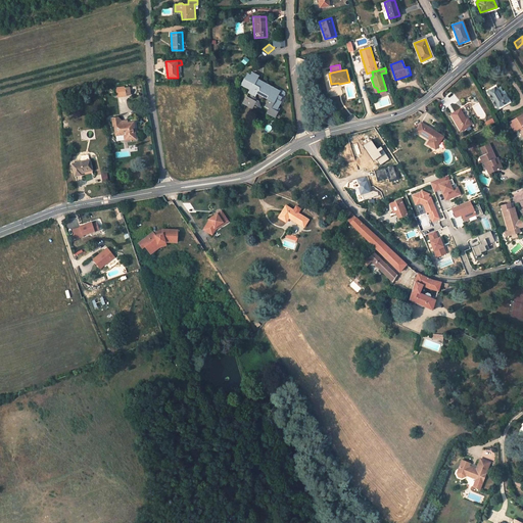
[(263,84),(260,83),(256,80),(258,76),(252,73),(250,75),(247,74),(241,85),(244,87),(248,85),(251,86),(251,90),(252,91),(249,98),(246,96),(243,102),(252,107),(254,104),(259,107),(257,101),(255,100),(254,96),(255,93),(257,90),(259,91),(263,84)]
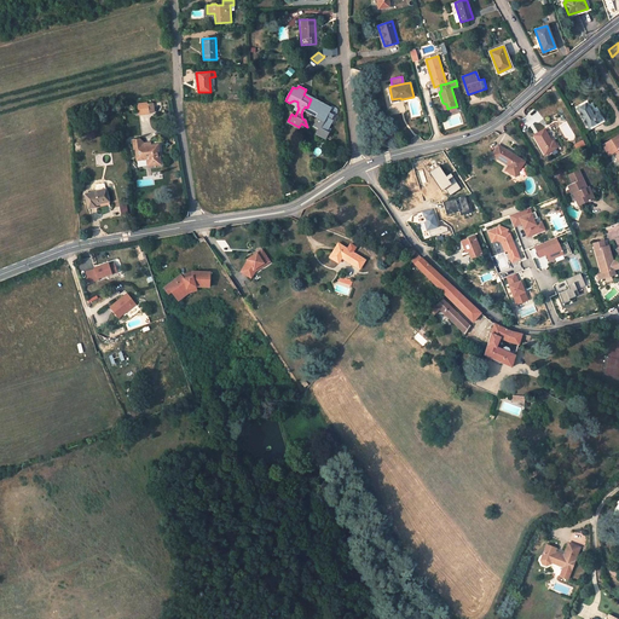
[(307,108),(317,114),(316,116),(316,120),(314,122),(316,128),(318,129),(316,133),(325,138),(329,132),(327,131),(328,128),(330,125),(329,123),(330,121),(329,120),(333,115),(328,113),(330,109),(311,99),(307,108)]
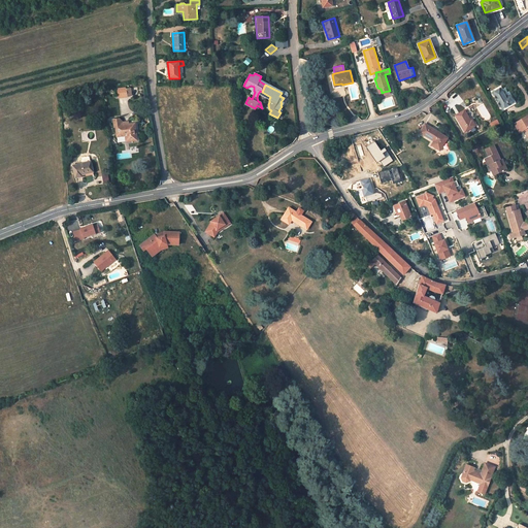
[(126,89),(118,90),(119,97),(127,96),(126,89)]
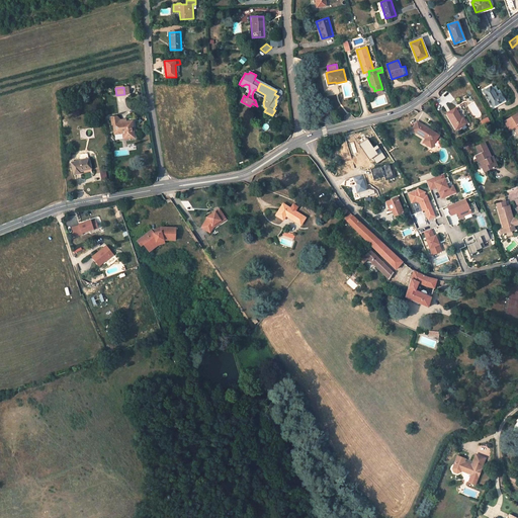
[(496,96),(491,88),(485,91),(493,106),(503,100),(499,94),(496,96)]
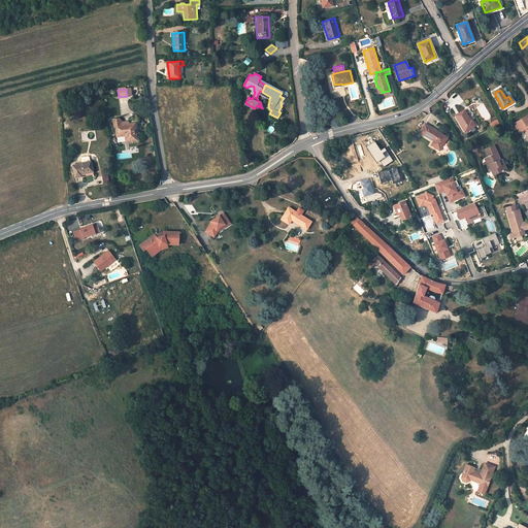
[(471,122),(465,110),(456,116),(465,132),(475,126),(472,121),(471,122)]
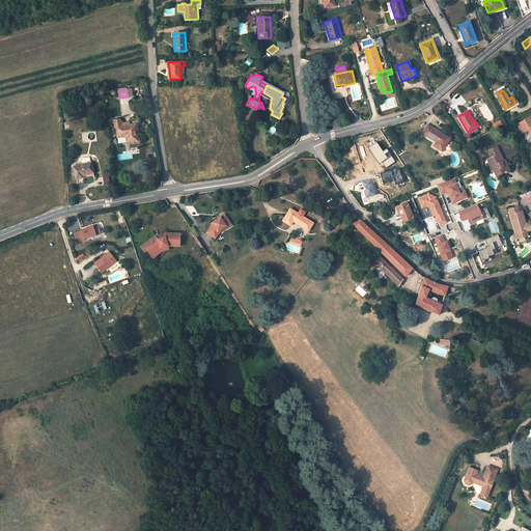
[(530,116),(518,124),(523,134),(528,131),(529,133),(528,134),(530,138),(530,116)]
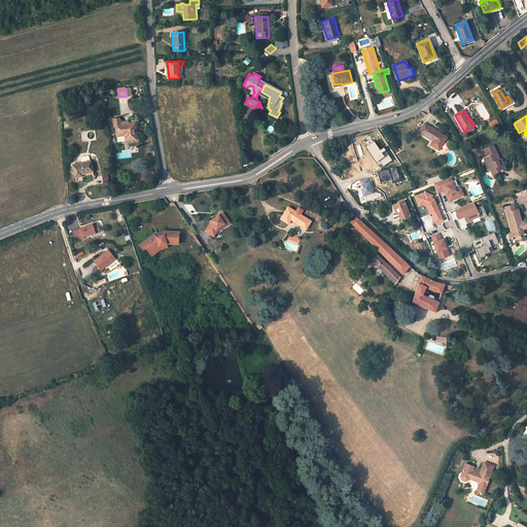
[(126,141),(137,140),(134,124),(129,124),(125,125),(115,126),(116,136),(125,135),(126,141)]
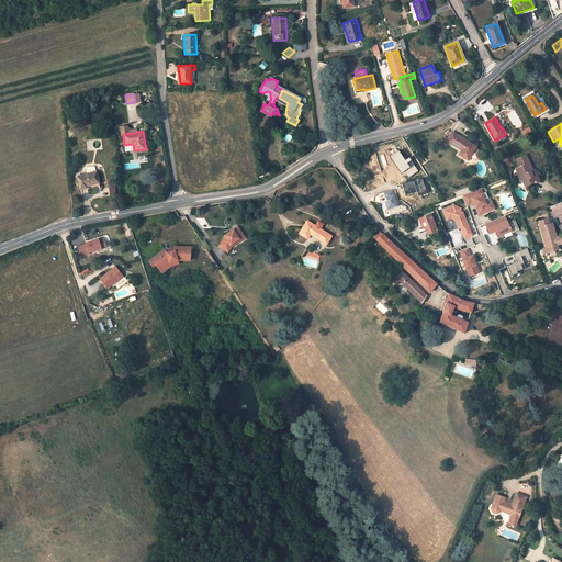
[(476,147),(452,132),(447,142),(462,150),(459,155),(468,160),(476,147)]
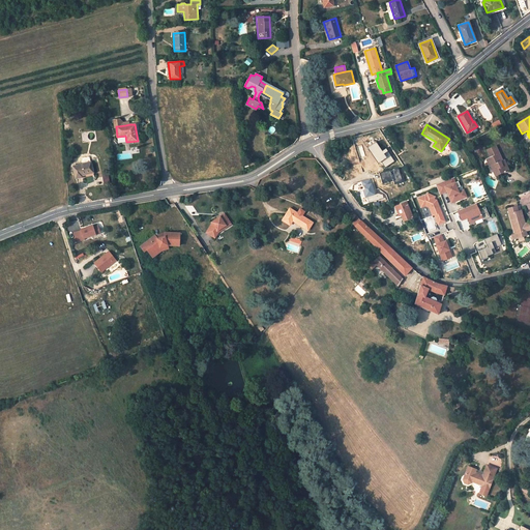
[(374,140),(365,145),(376,162),(380,158),(385,166),(394,159),(384,145),(380,148),(374,140)]
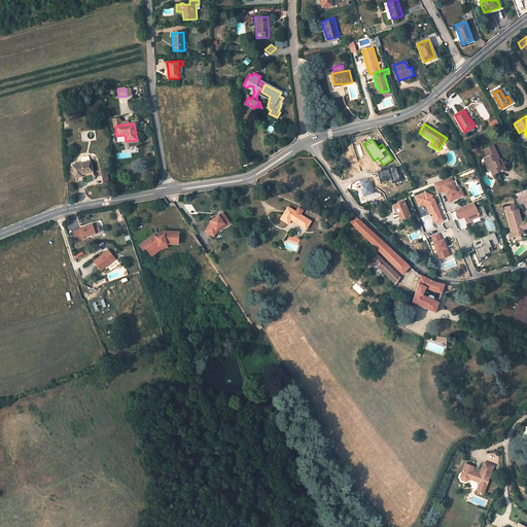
[(506,169),(502,162),(500,163),(499,160),(493,145),(484,149),(487,156),(484,159),(487,166),(488,166),(490,170),(491,170),(494,175),(506,169)]
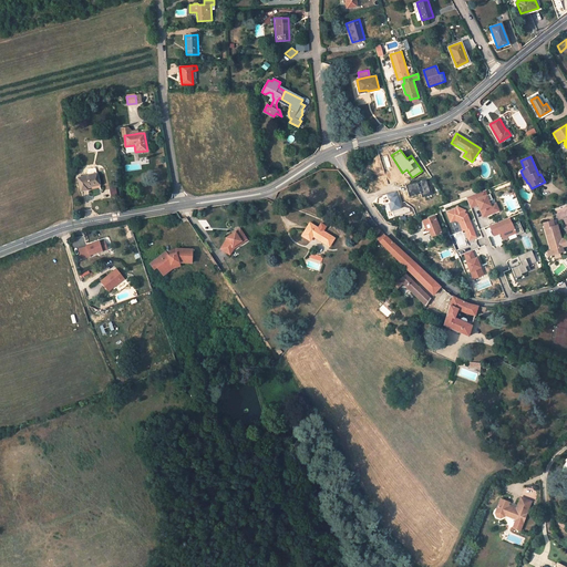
[(89,175),(78,177),(81,192),(86,189),(88,192),(101,188),(98,173),(93,174),(89,175)]
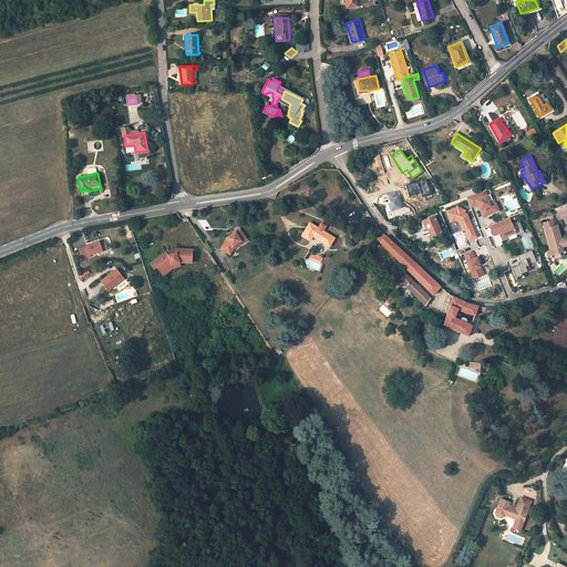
[(426,179),(405,185),(409,196),(415,194),(415,195),(421,193),(422,196),(431,193),(426,179)]
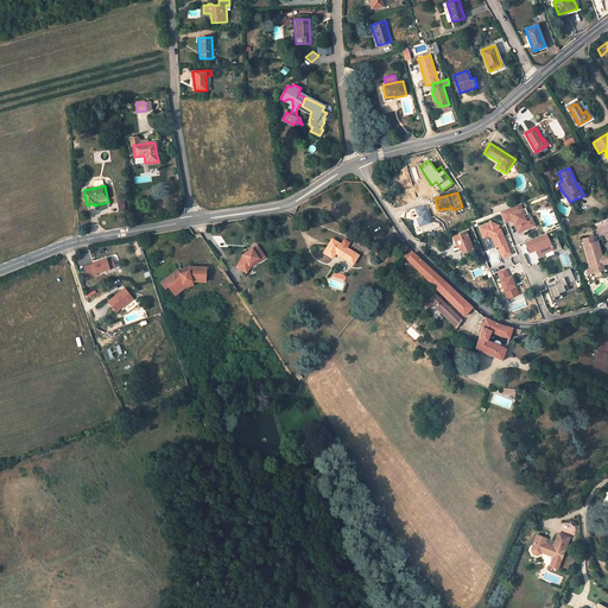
[(426,204),(416,208),(423,233),(443,228),(441,220),(431,222),(426,204)]
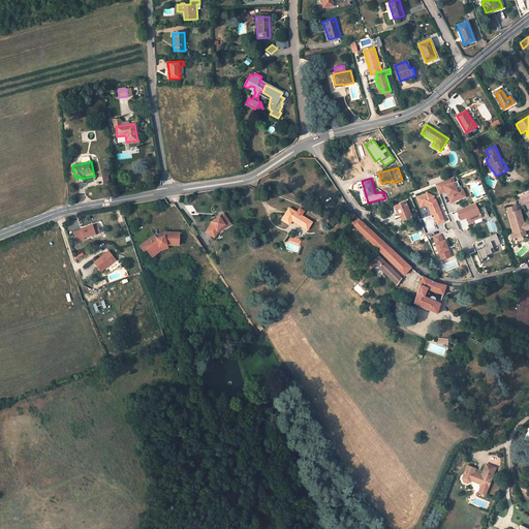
[(450,178),(436,184),(439,193),(449,190),(454,201),(468,195),(466,188),(461,190),(459,186),(462,185),(460,180),(452,183),(450,178)]
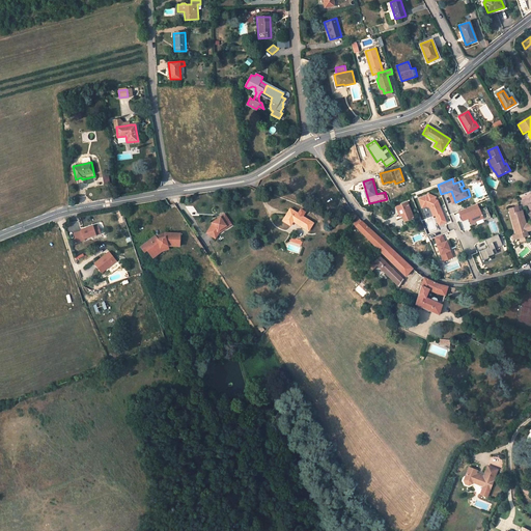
[(427,195),(419,198),(423,207),(427,206),(430,207),(434,216),(436,215),(440,225),(447,222),(438,200),(436,199),(437,197),(428,193),(427,196),(427,195)]
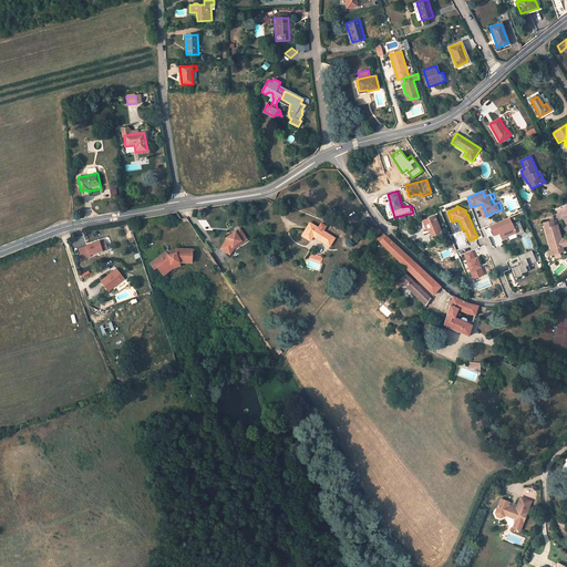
[(435,216),(423,222),(426,232),(430,230),(432,236),(442,233),(435,216)]
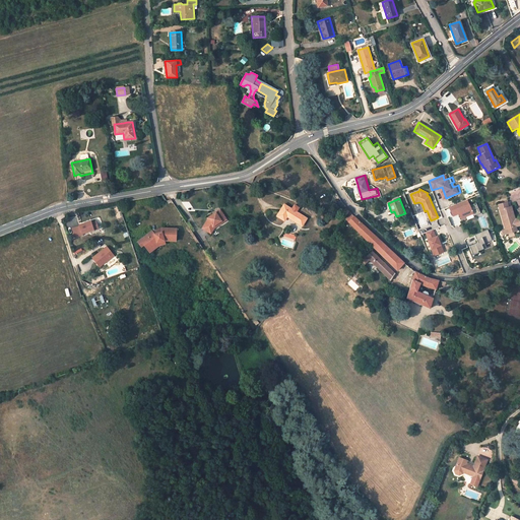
[(467,199),(449,207),(453,216),(459,213),(461,218),(473,213),(474,216),(480,213),(476,203),(469,205),(467,199)]
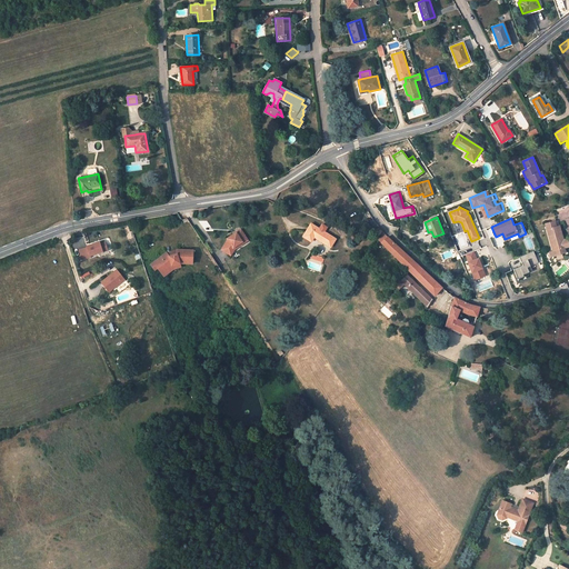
[(555,221),(546,225),(553,251),(555,256),(566,252),(565,248),(568,246),(567,239),(563,240),(559,226),(557,227),(555,221)]
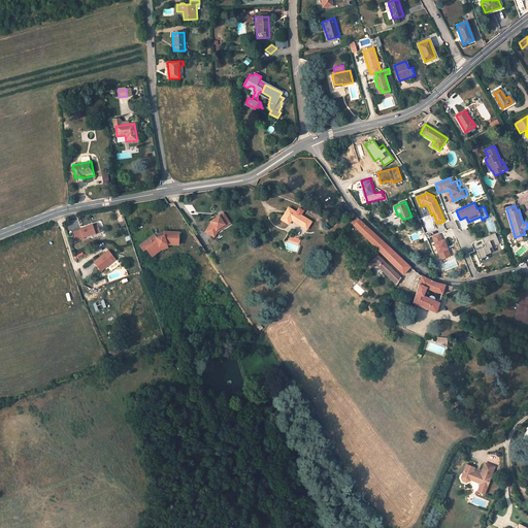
[(307,230),(312,222),(301,215),(304,210),(299,207),(296,212),(289,207),(282,220),(289,225),(292,220),(307,230)]
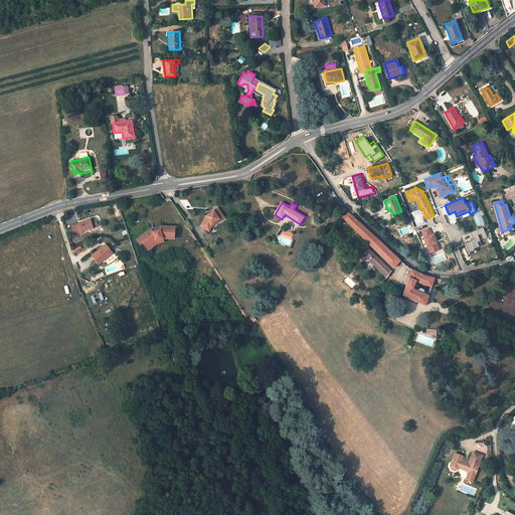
[(212,222),(226,214),(222,208),(218,211),(216,208),(207,213),(208,214),(202,223),(209,227),(212,222)]
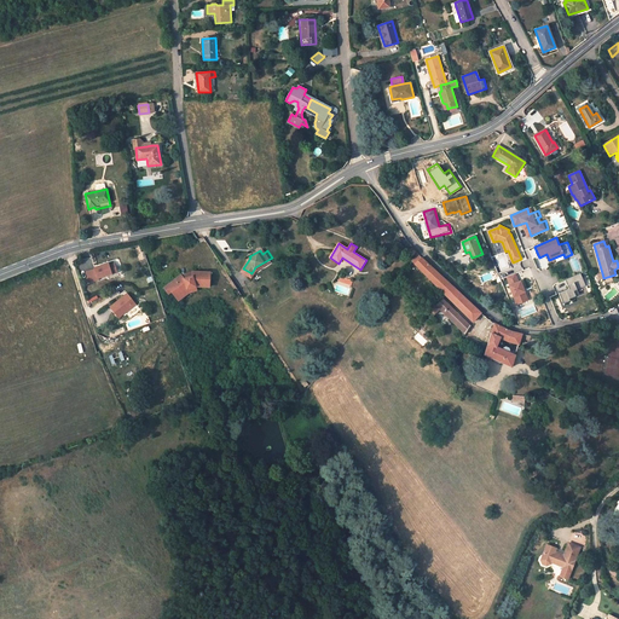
[(259,270),(273,261),(272,258),(255,267),(252,273),(255,276),(259,270)]
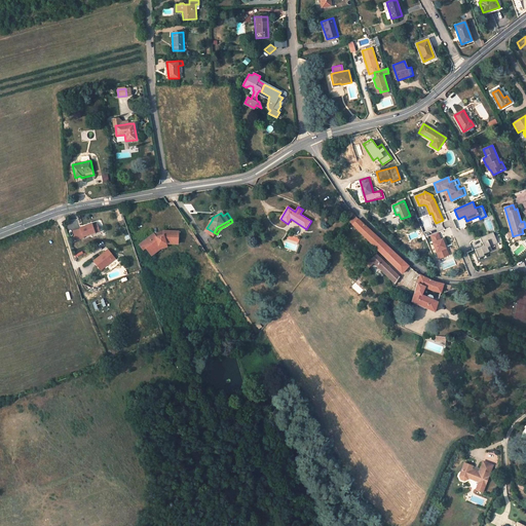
[(409,265),(358,219),(352,225),(402,273),(409,265)]
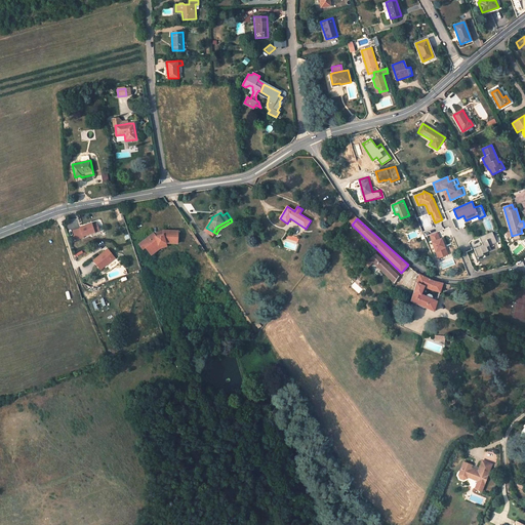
[(96,221),(92,224),(91,221),(80,228),(81,229),(74,232),(78,240),(85,236),(84,236),(99,228),(96,221)]
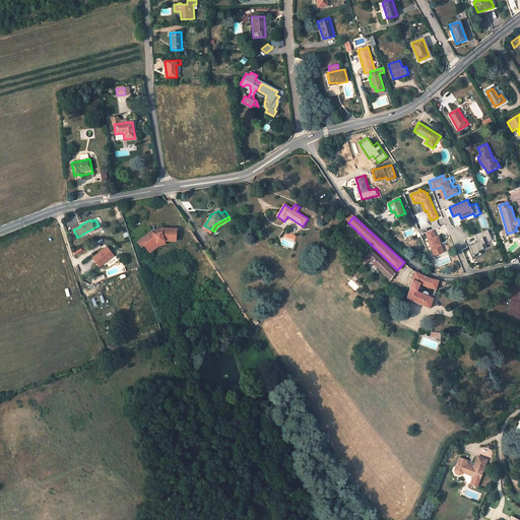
[(145,244),(149,249),(158,242),(166,240),(174,240),(174,237),(178,237),(178,228),(163,228),(163,233),(155,235),(152,231),(139,241),(143,246),(145,244)]
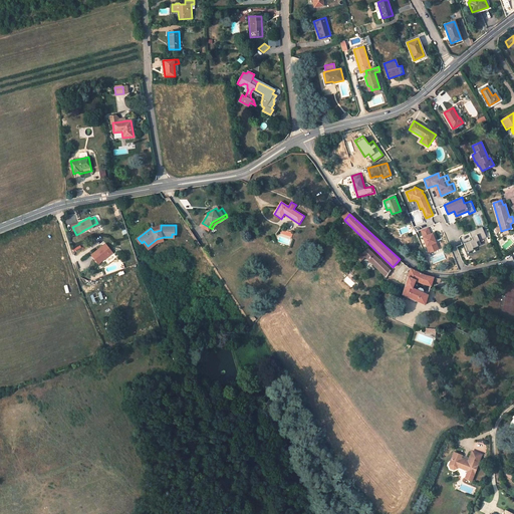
[(429,227),(422,230),(424,237),(430,252),(439,249),(433,233),(431,234),(429,227)]
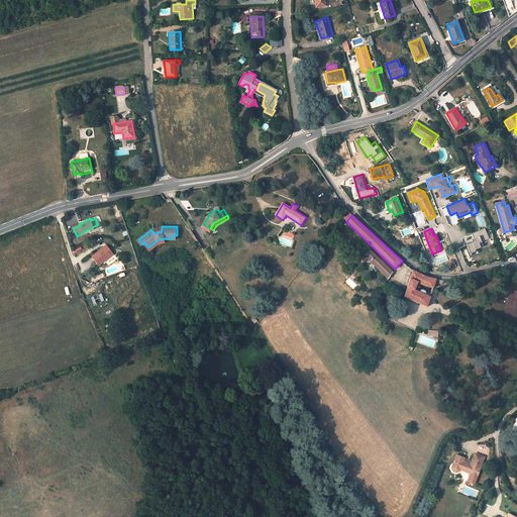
[(485,228),(472,233),(476,241),(467,244),(471,253),(476,251),(476,249),(484,246),(482,242),(490,238),(485,228)]
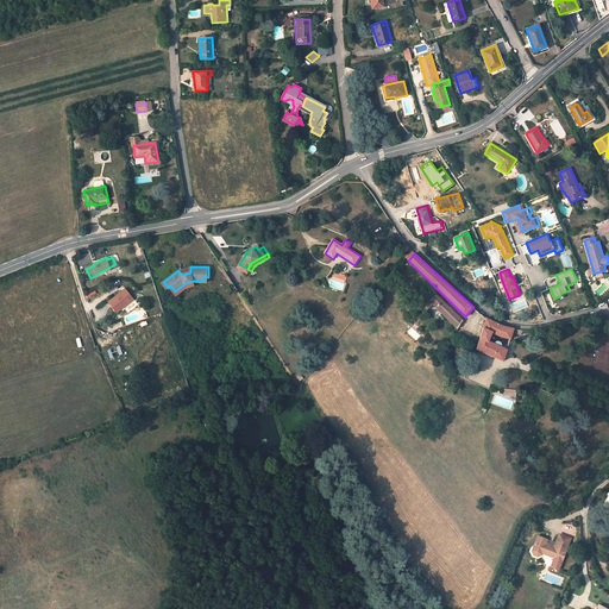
[(186,283),(175,292),(177,295),(188,287),(195,284),(194,281),(186,283)]
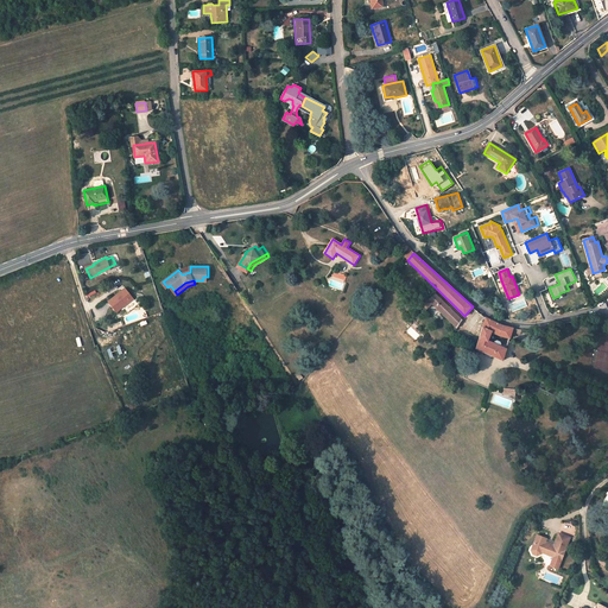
[(126,287),(108,302),(118,312),(134,299),(126,287)]
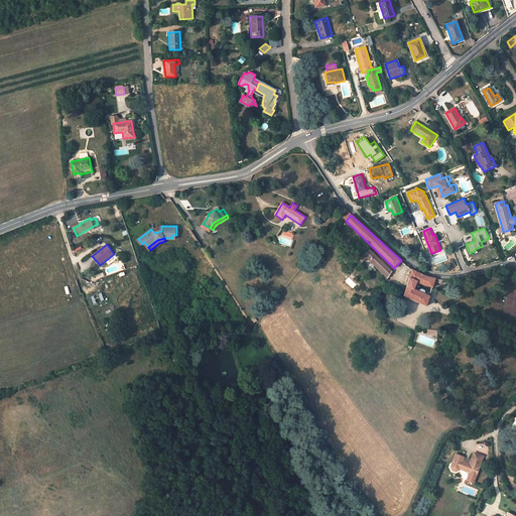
[(369,249),(364,254),(367,258),(388,278),(392,271),(369,249)]
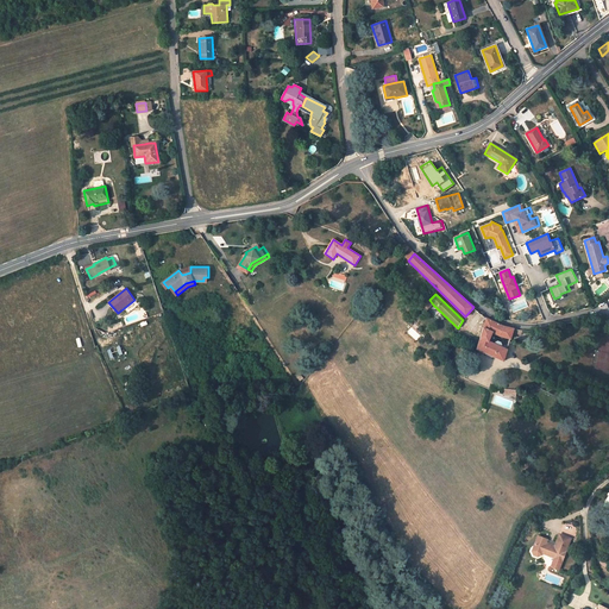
[(433,305),(429,300),(427,297),(421,305),(427,311),(433,305)]
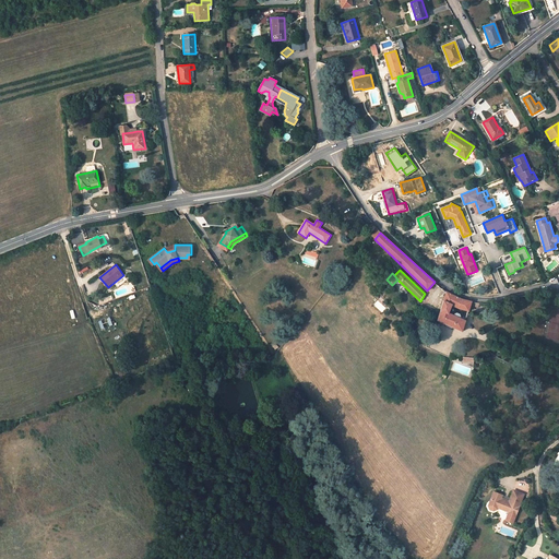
[(448,313),(451,305),(459,308),(468,311),(472,301),(461,298),(447,292),(438,320),(462,331),(465,321),(460,319),(461,317),(460,314),(456,313),(454,314),(453,316),(448,313)]
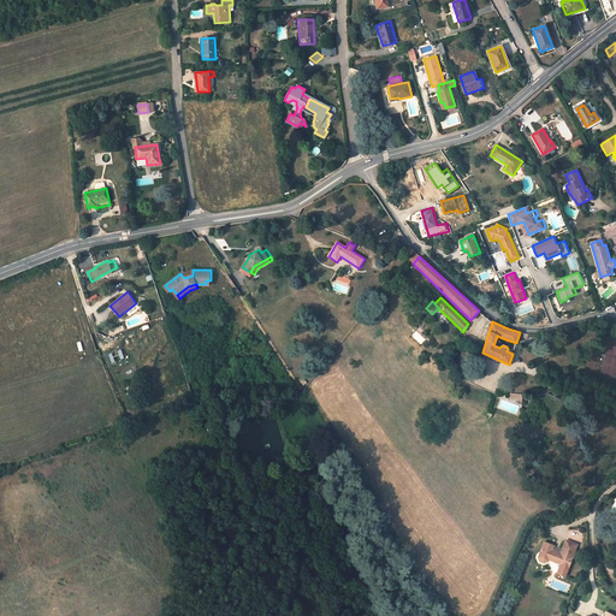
[(569,567),(567,569),(572,572),(584,548),(574,543),(569,554),(560,549),(561,546),(552,542),(545,555),(548,560),(551,561),(556,561),(569,567)]
